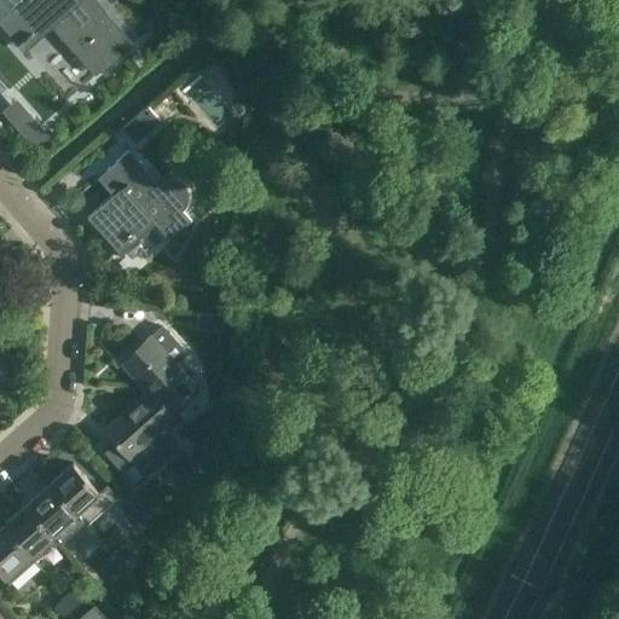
[(0,0),(0,4),(9,13),(0,22),(0,23),(21,46),(53,17),(63,28),(62,29),(81,51),(65,65),(88,91),(105,76),(103,73),(131,48),(90,1),(85,5),(81,1),(80,0),(0,0)]
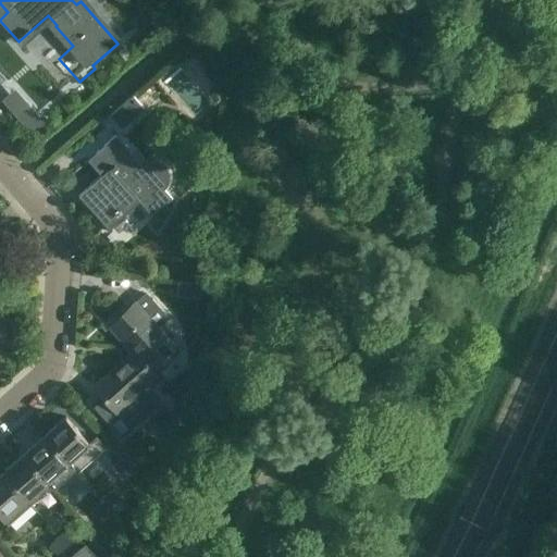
[(132,96),(110,116),(121,130),(144,109),(132,96)]
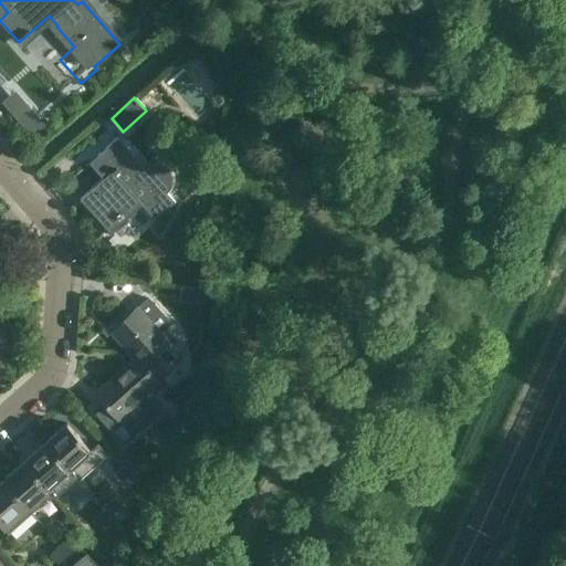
[(116,138),(97,156),(88,164),(102,179),(79,199),(107,231),(139,202),(155,220),(175,202),(167,194),(168,191),(170,188),(171,184),(171,180),(170,176),(169,173),(167,170),(165,167),(161,166),(157,165),(154,165),(149,165),(146,167),(144,168),(116,138)]
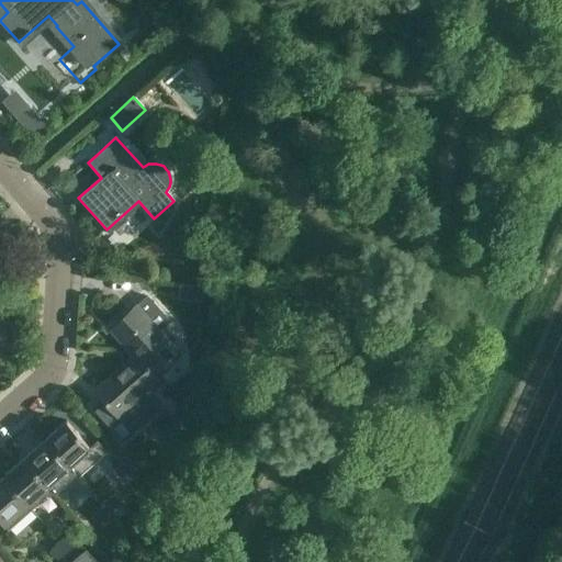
[(179,356),(157,332),(169,321),(147,296),(135,306),(110,328),(128,349),(128,356),(136,357),(155,378),(156,377),(179,356)]
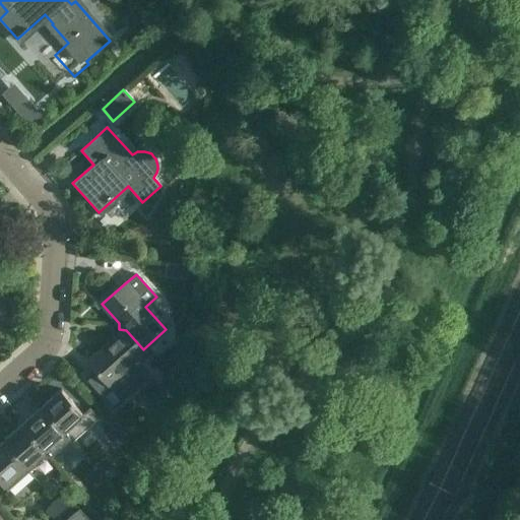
[(149,354),(144,348),(143,349),(126,330),(119,329),(118,335),(87,363),(96,373),(87,381),(113,410),(124,401),(112,388),(149,354)]
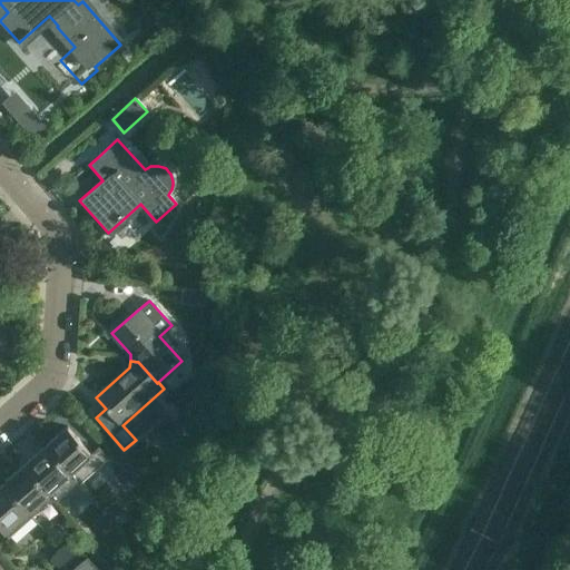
[(46,448),(75,480),(78,484),(108,459),(98,448),(90,454),(68,428),(46,448)]
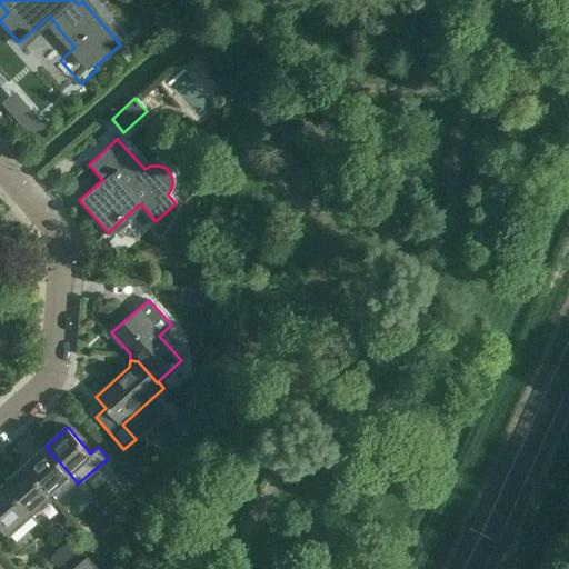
[(46,447),(25,466),(49,492),(53,498),(65,487),(75,479),(46,447)]
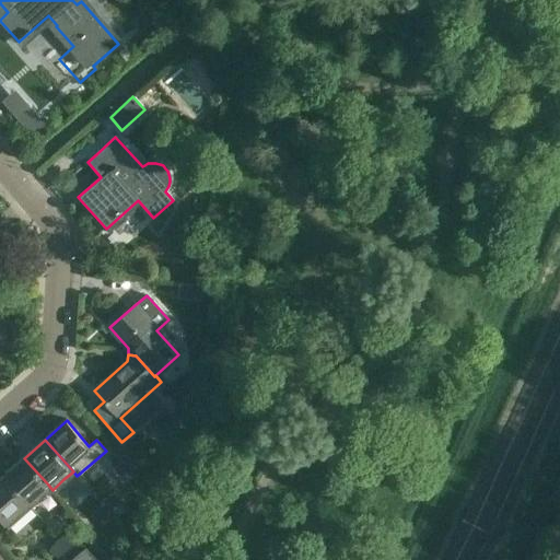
[(24,458),(2,477),(27,503),(38,493),(43,498),(53,490),(48,485),(24,458)]
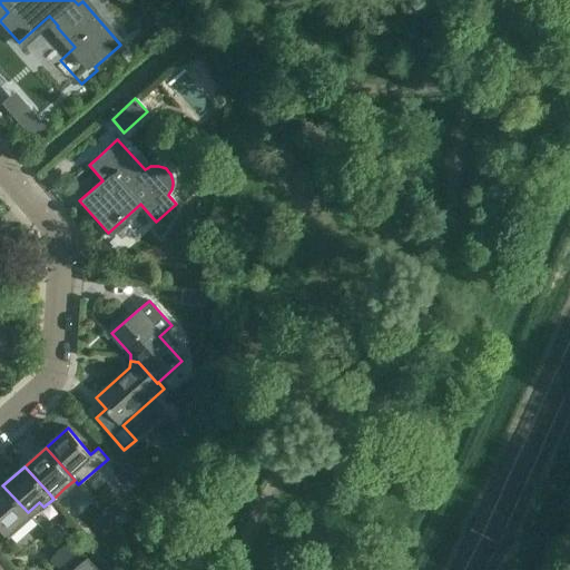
[(28,512),(2,485),(0,487),(0,528),(8,538),(20,528),(32,518),(28,512)]
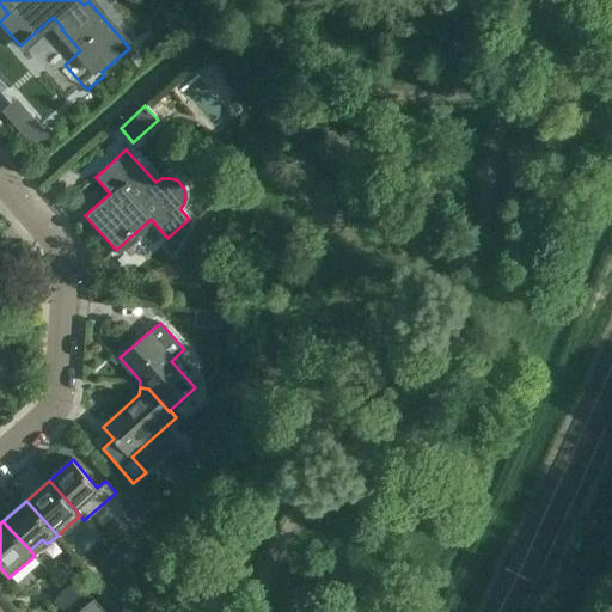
[(135,558),(123,539),(110,548),(124,567),(135,558)]
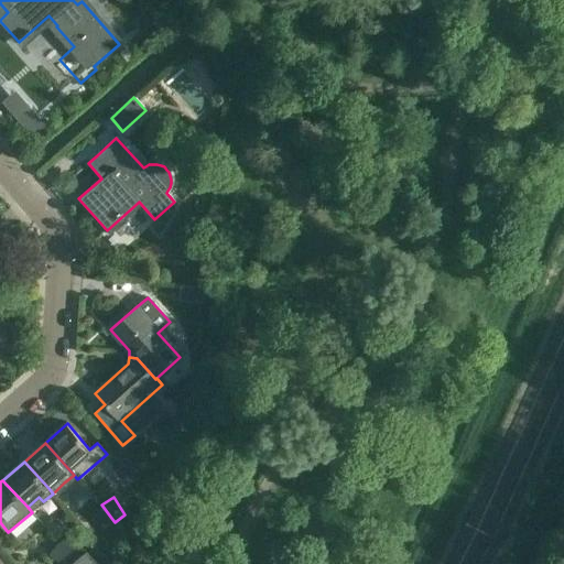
[(101,505),(90,516),(106,530),(115,522),(101,505)]
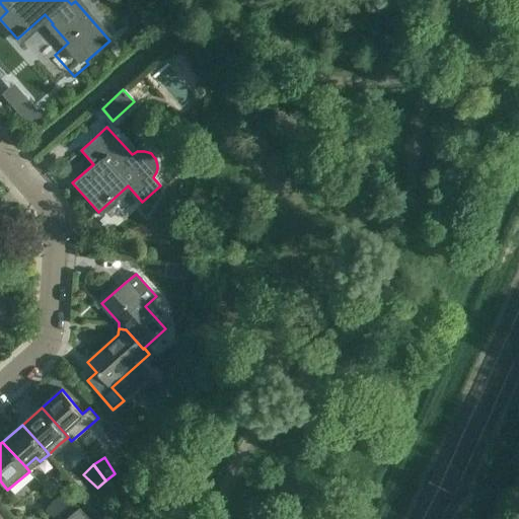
[(71,501),(68,492),(54,500),(62,509),(71,501)]
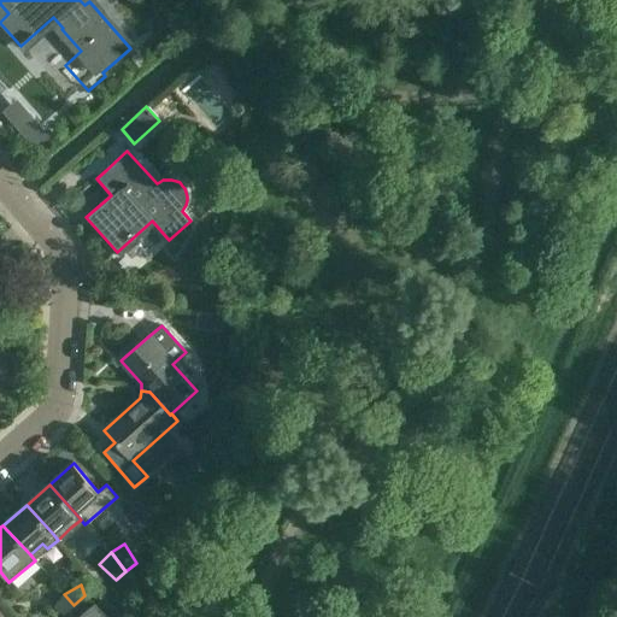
[(53,607),(63,615),(74,605),(64,594),(53,607)]
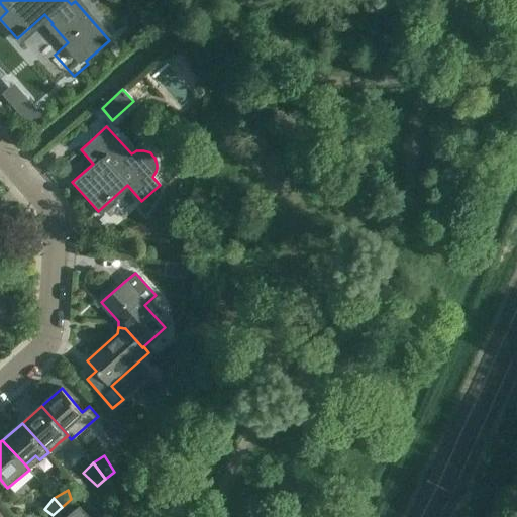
[(88,516),(79,506),(66,516),(88,516)]
